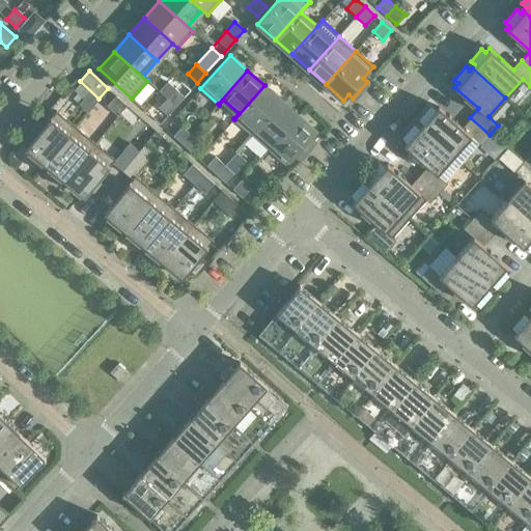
[(251,134),(281,101),(264,85),(234,119),(251,134)]
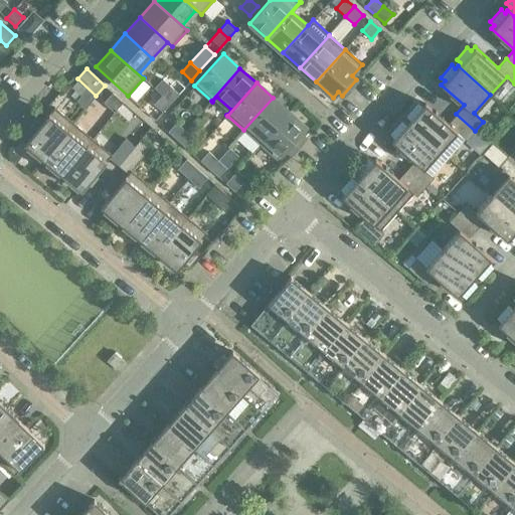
[(170,86),(161,95),(171,104),(179,94),(170,86)]
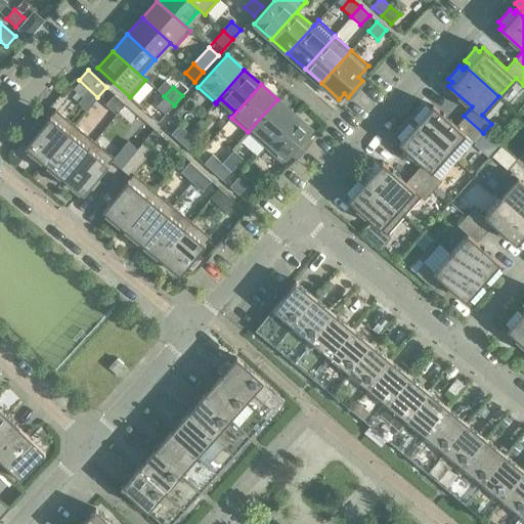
[(105,103),(116,114),(125,103),(115,94),(105,103)]
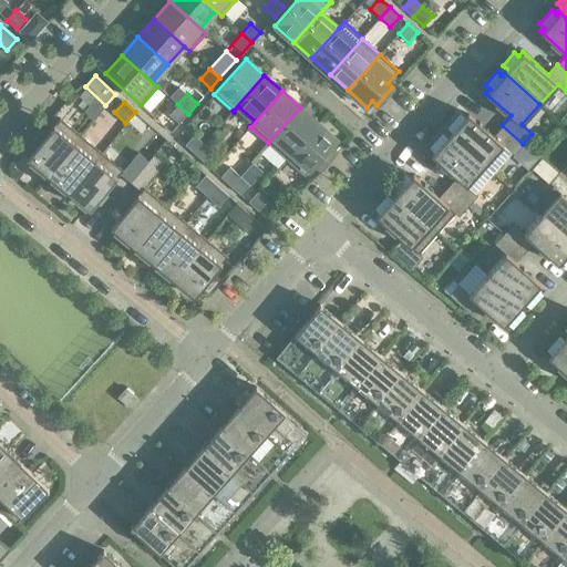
[(168,114),(178,124),(188,114),(177,104),(168,114)]
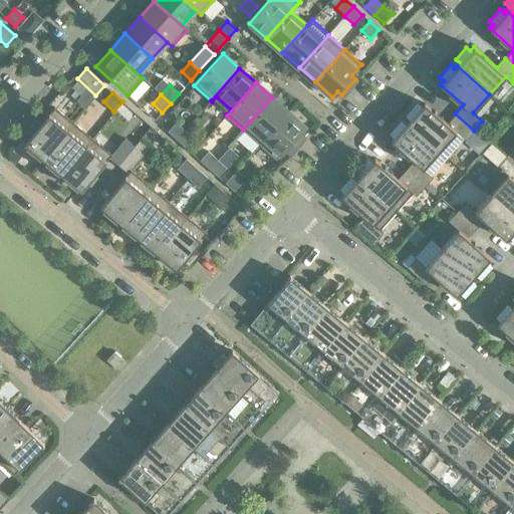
[(259,144),(288,111),(272,97),(243,130),(259,144)]
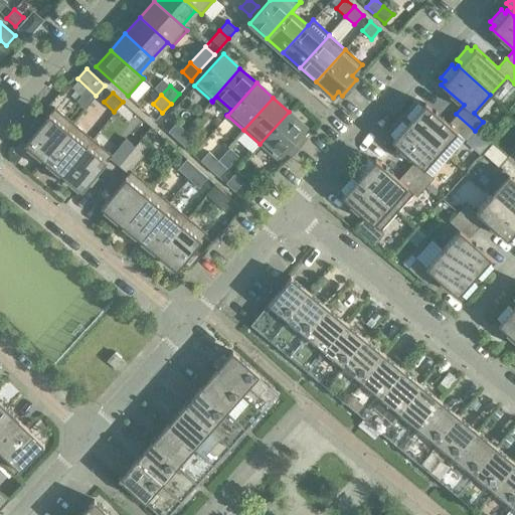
[(410,118),(407,121),(441,150),(457,132),(467,141),(475,131),(456,114),(448,123),(424,103),(421,106),(417,103),(406,115),(410,118)]
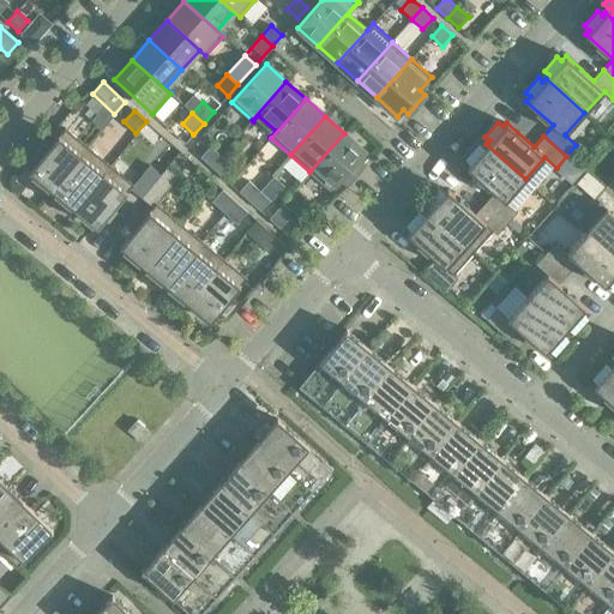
[(50,191),(88,146),(65,127),(50,145),(44,140),(31,156),(37,161),(28,173),(50,191)]
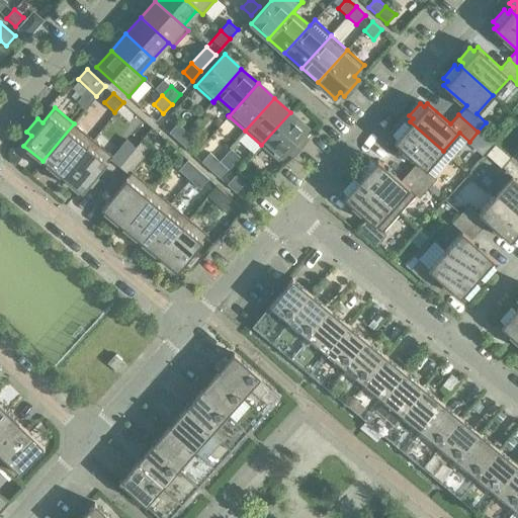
[(308,127),(290,113),(290,112),(261,145),(278,161),(288,150),(292,154),(308,138),(303,134),(308,127)]
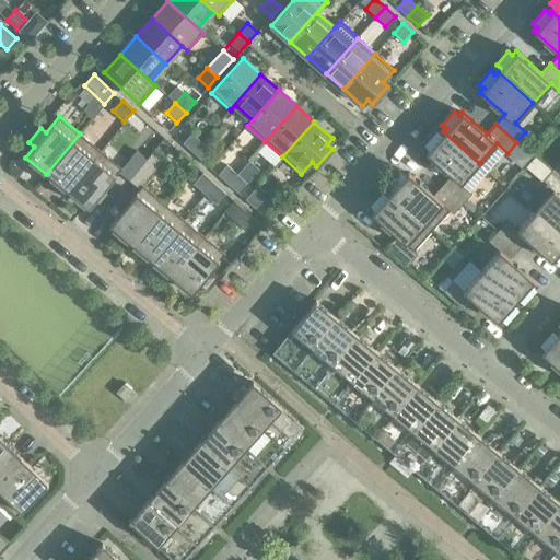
[(479,163),(443,131),(441,135),(436,131),(424,144),(429,148),(426,152),(451,175),(442,185),(463,203),(471,193),(461,184),(479,163)]
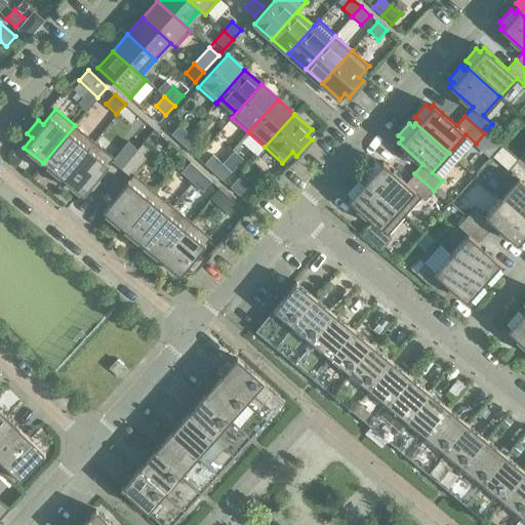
[(63,179),(94,142),(75,125),(43,163),(63,179)]
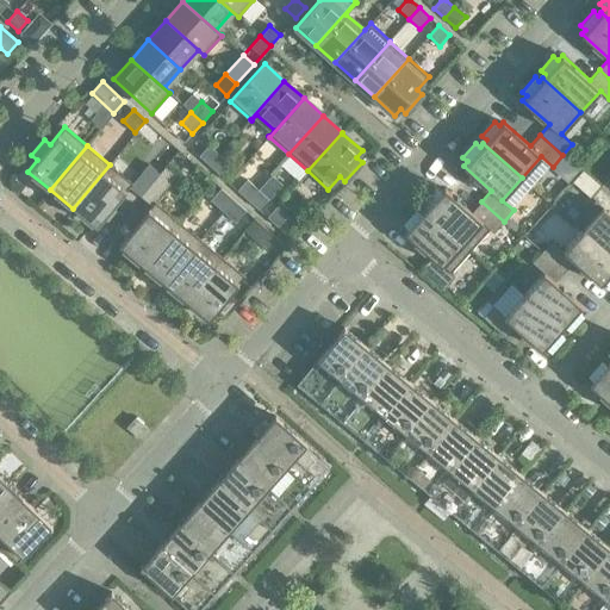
[(209,145),(199,156),(210,166),(219,154),(209,145)]
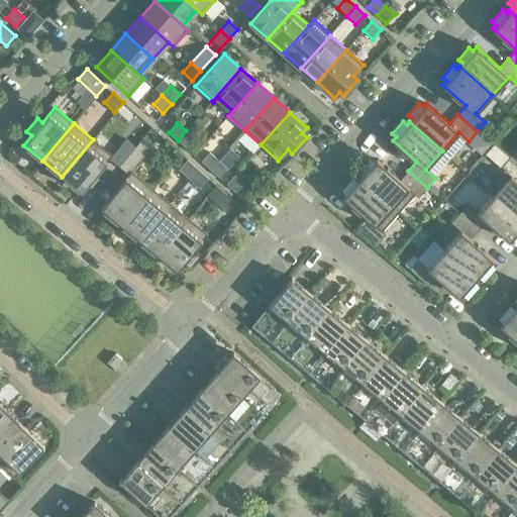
[(186,130),(178,140),(187,148),(195,139),(186,130)]
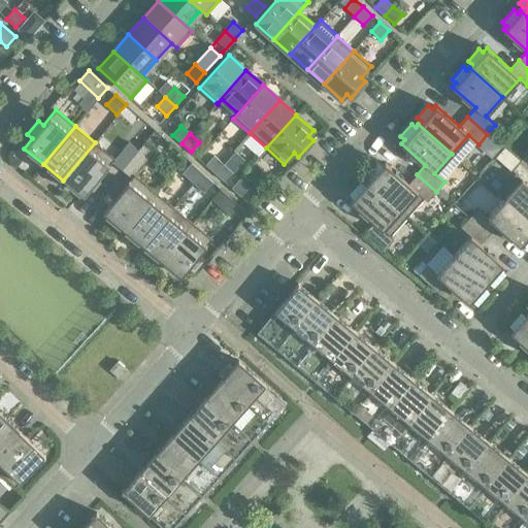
[(112,162),(122,170),(143,143),(138,150),(128,141),(114,158),(95,142),(63,180),(83,197),(109,165),(112,162)]
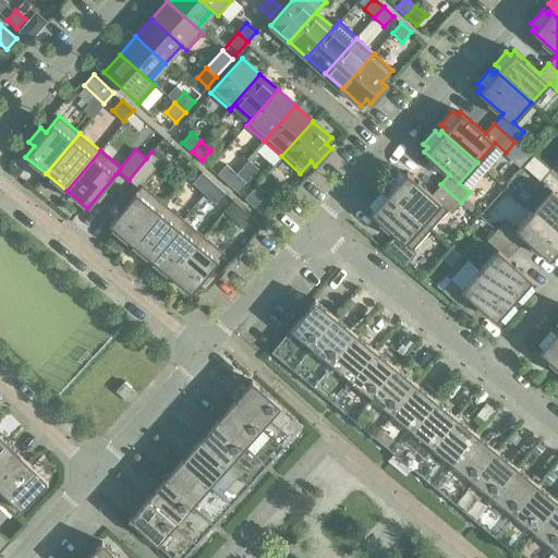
[(129,242),(162,202),(142,184),(162,160),(152,152),(129,180),(138,187),(135,191),(136,191),(108,225),(129,242)]
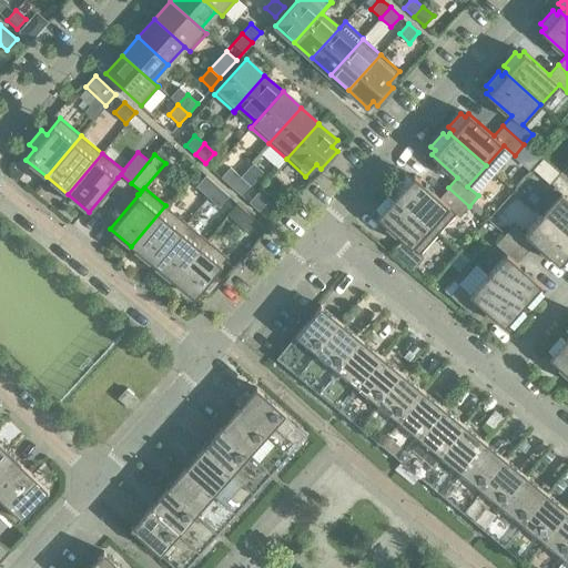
[(221,176),(231,185),(240,175),(230,166),(221,176)]
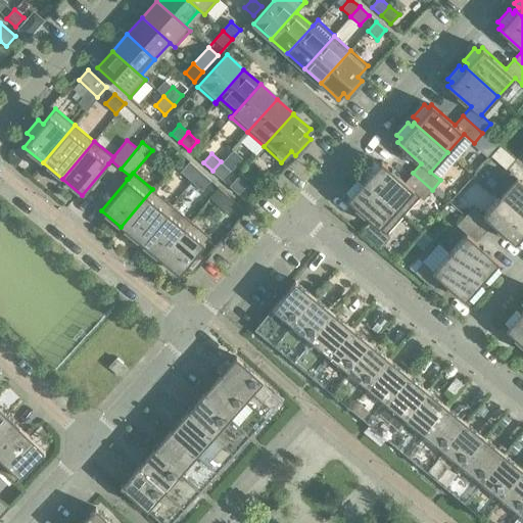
[(522,165),(515,158),(507,168),(511,172),(493,190),(500,196),(522,217),(522,165)]
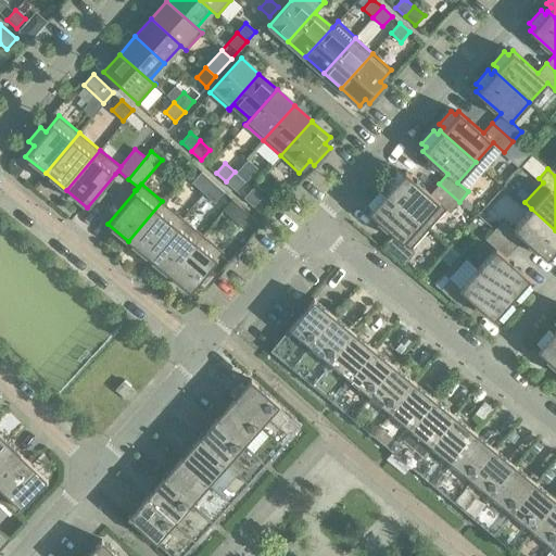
[(203,192),(212,181),(201,171),(191,181),(203,192)]
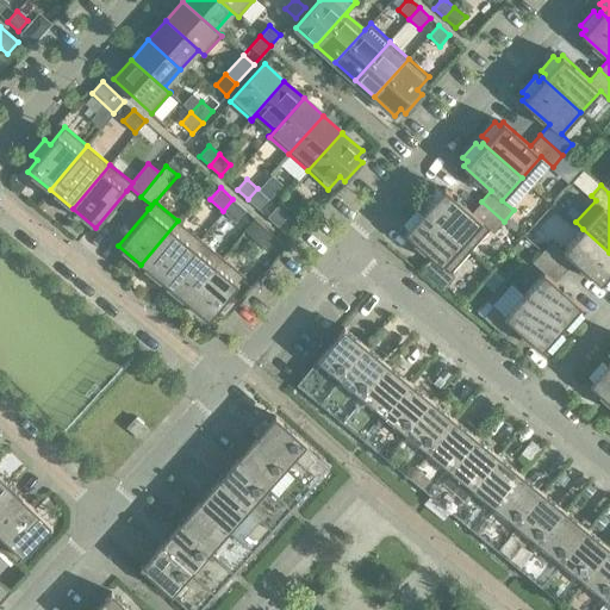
[(492,234),(504,222),(481,201),(472,212),(444,187),(440,192),(435,187),(422,201),(427,206),(424,210),(470,250),(489,230),(492,234)]
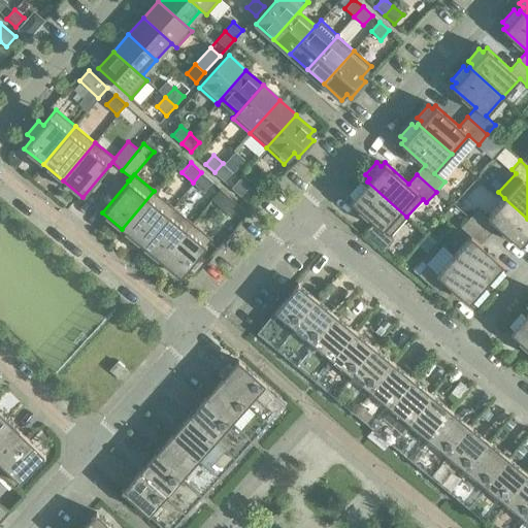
[(232,172),(223,163),(215,172),(224,182),(232,172)]
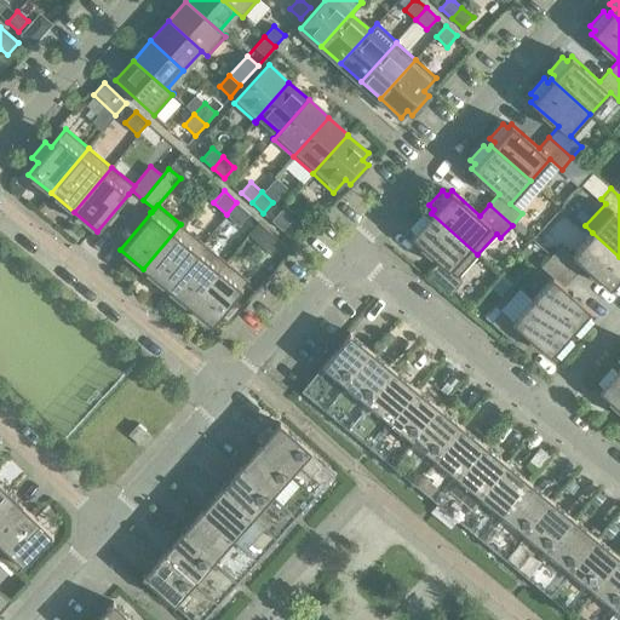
[(239,225),(250,213),(236,202),(227,214),(239,225)]
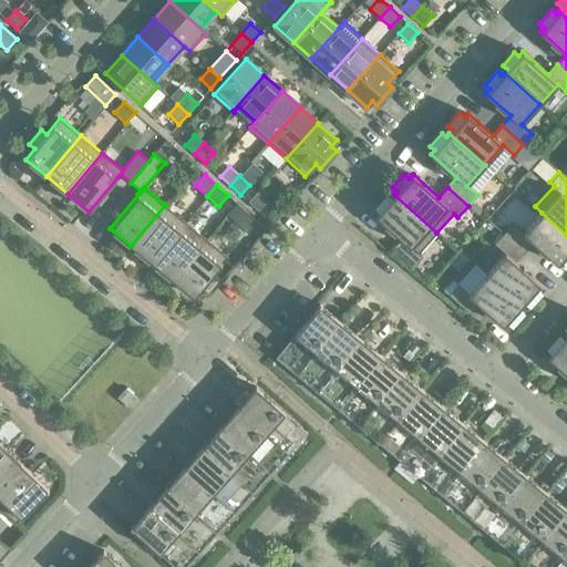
[(267,200),(257,192),(248,202),(258,210),(267,200)]
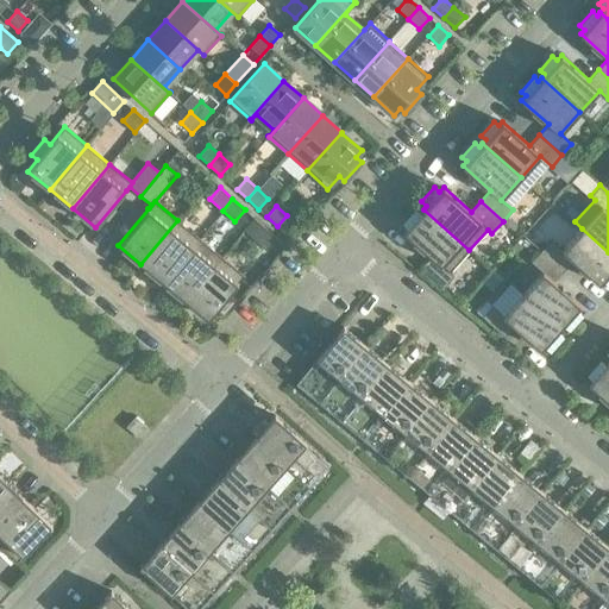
[(451,271),(469,250),(424,209),(420,212),(415,208),(403,223),(407,227),(403,231),(431,256),(421,267),(444,287),(454,275),(451,271)]
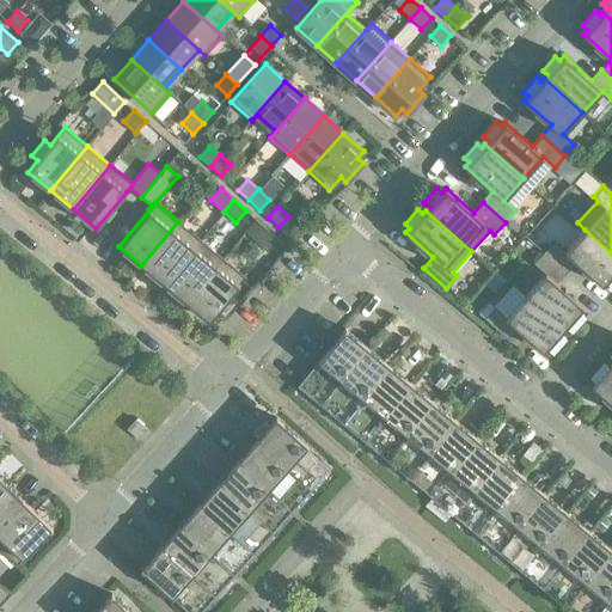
[(255,219),(245,231),(267,251),(277,239),(255,219)]
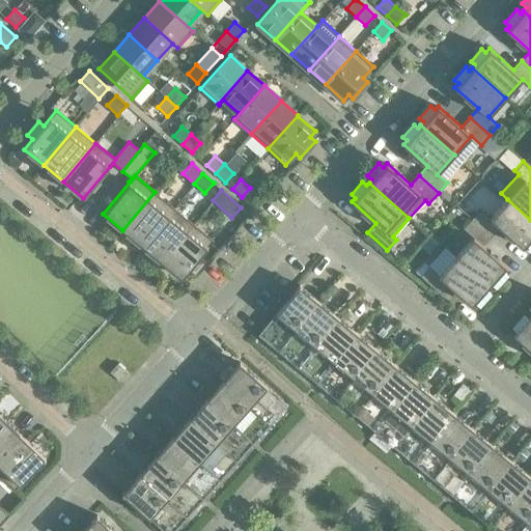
[(142,247),(174,207),(155,192),(122,230),(142,247)]
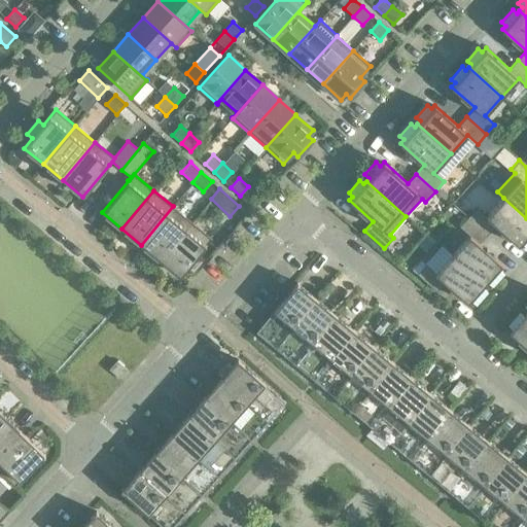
[(526,218),(503,198),(487,216),(477,207),(468,216),(487,234),(495,224),(520,246),(523,242),(526,246),(526,245),(526,218)]
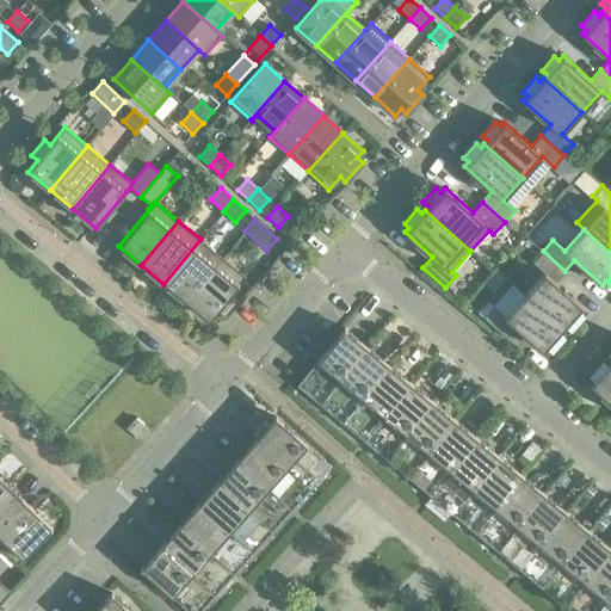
[(185,302),(222,258),(201,239),(164,284),(185,302)]
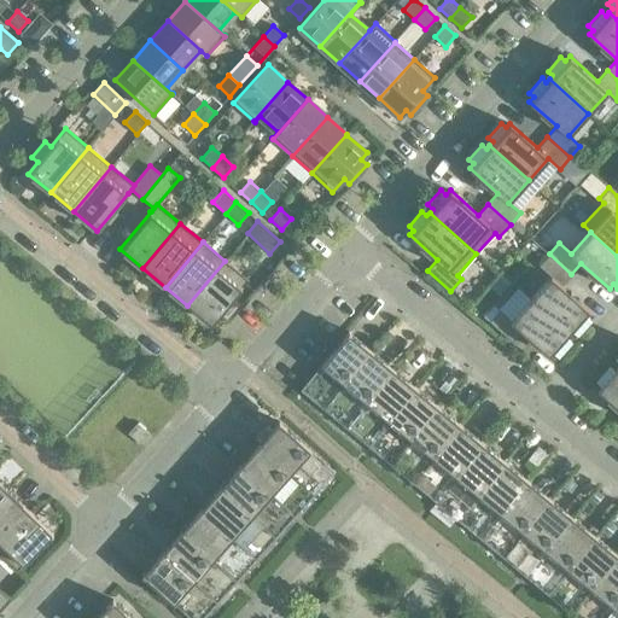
[(561,285),(571,274),(549,254),(538,266),(551,275),(531,298),(570,333),(572,330),(577,334),(590,319),(586,315),(590,310),(561,285)]
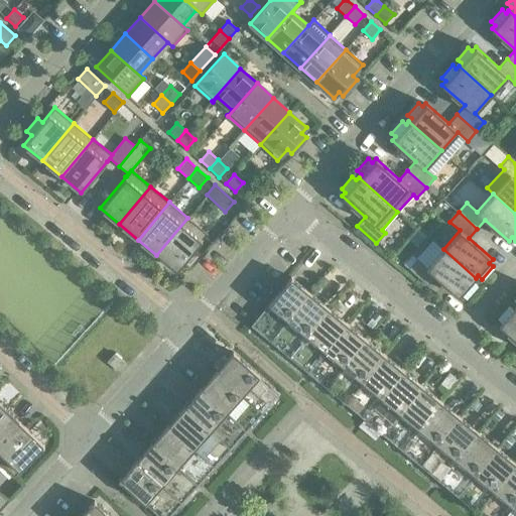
[(208,234),(188,218),(187,218),(156,255),(176,271),(184,261),(189,266),(200,253),(195,248),(208,234)]
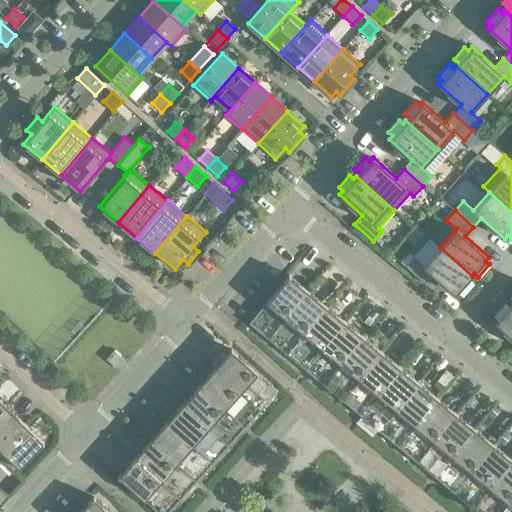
[(469,279),(472,276),(440,247),(423,265),(413,257),(405,266),(424,283),(432,274),(455,294),(458,291),(462,294),(473,282),(469,279)]
